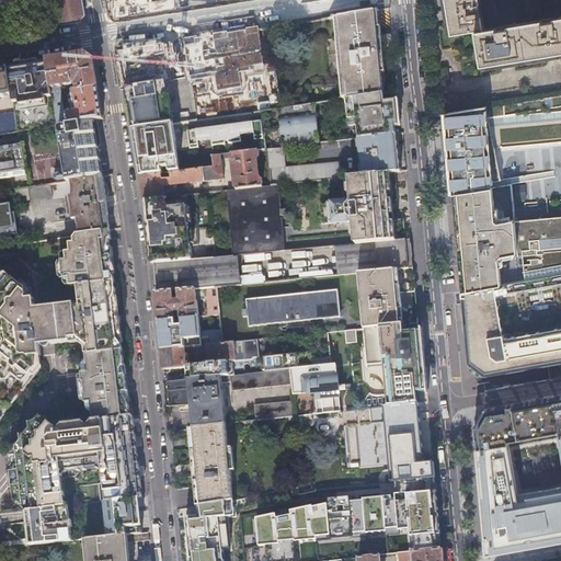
[(84,16),(80,0),(54,0),(59,26),(79,23),(82,20),(84,16)]
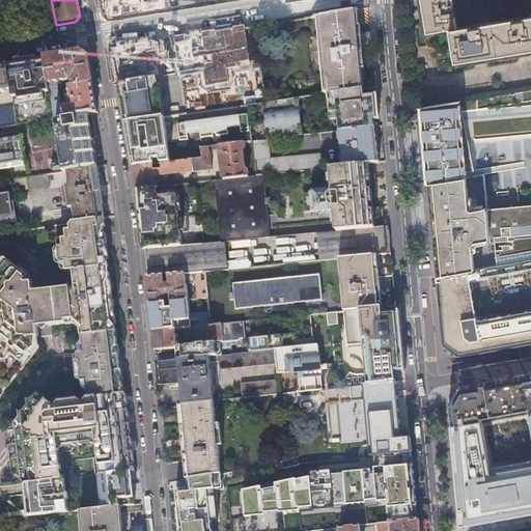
[(454,27),(459,25),(453,0),(422,0),(423,0),(430,32),(454,27)]
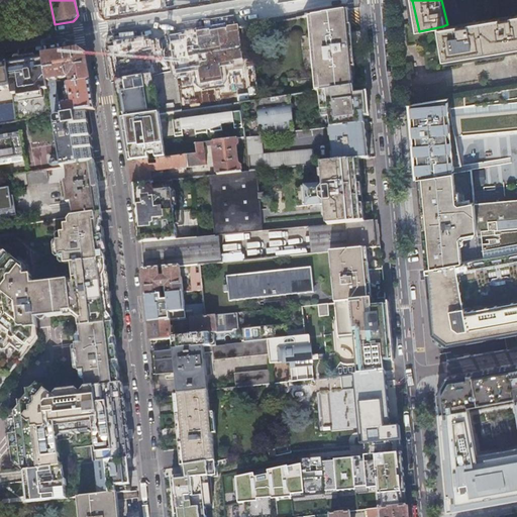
[(447,24),(442,26),(448,58),(516,42),(516,9),(513,11),(513,13),(503,15),(503,13),(470,20),(471,22),(460,25),(459,22),(447,24)]
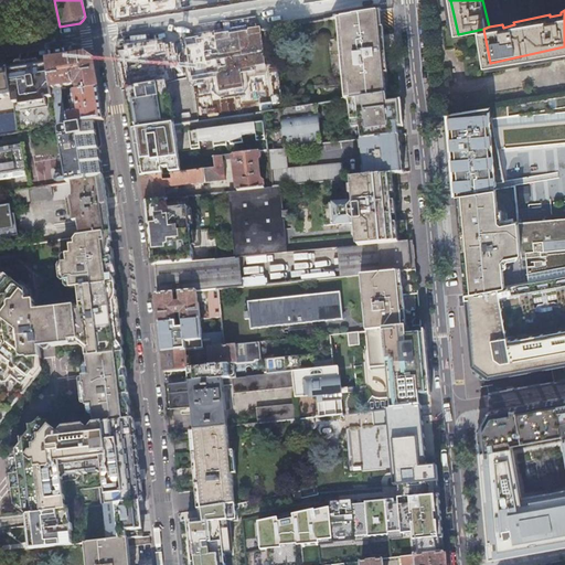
[(364,13),(351,16),(340,18),(348,99),(385,94),(381,48),(377,11),(364,13)]
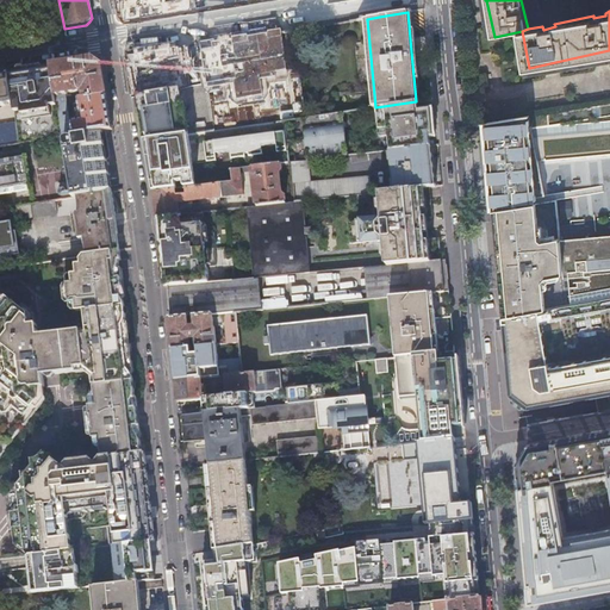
[(51,67),(55,97),(83,92),(85,99),(106,97),(104,86),(103,79),(100,66),(97,62),(94,60),(78,62),(63,64),(51,67)]
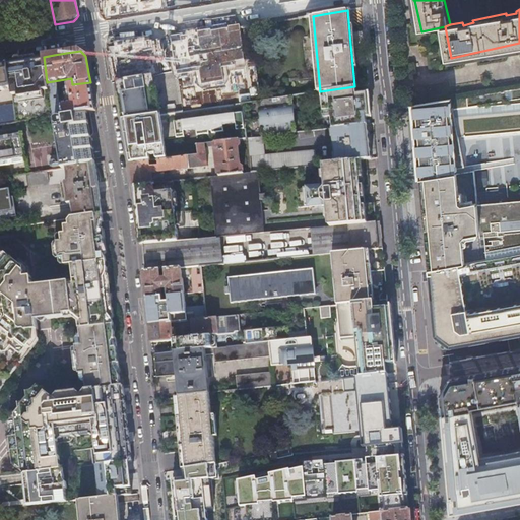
[(15,117),(16,123),(53,117),(47,82),(44,57),(25,60),(7,62),(11,88),(13,106),(15,117)]
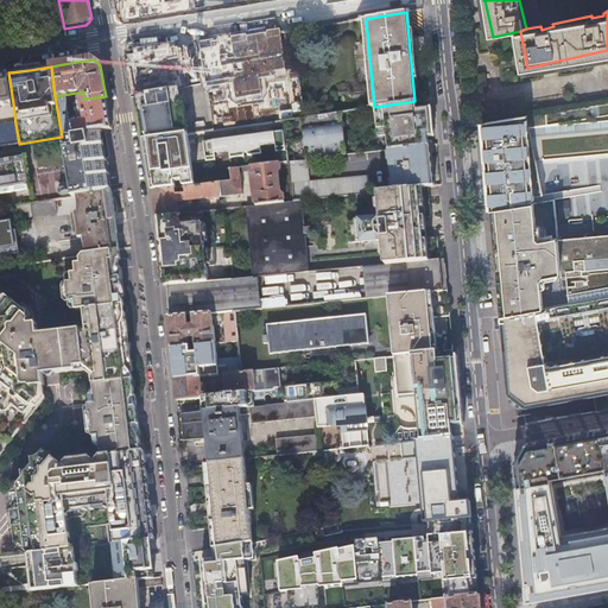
[(295,68),(204,83),(211,130),(299,118),(304,116),(296,76),(295,68)]
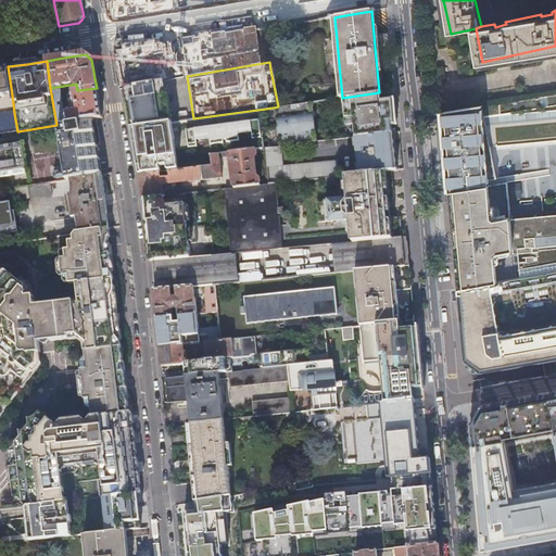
[(0,67),(0,97),(12,95),(8,66),(0,67)]
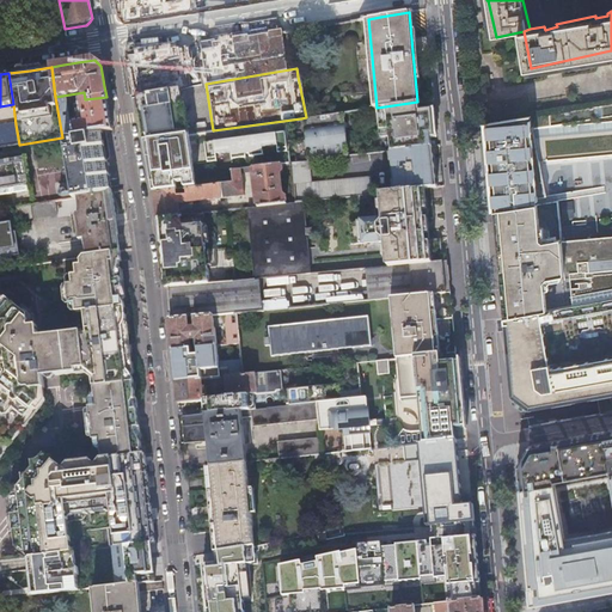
[(181,89),(136,96),(136,102),(144,141),(188,134),(181,89)]
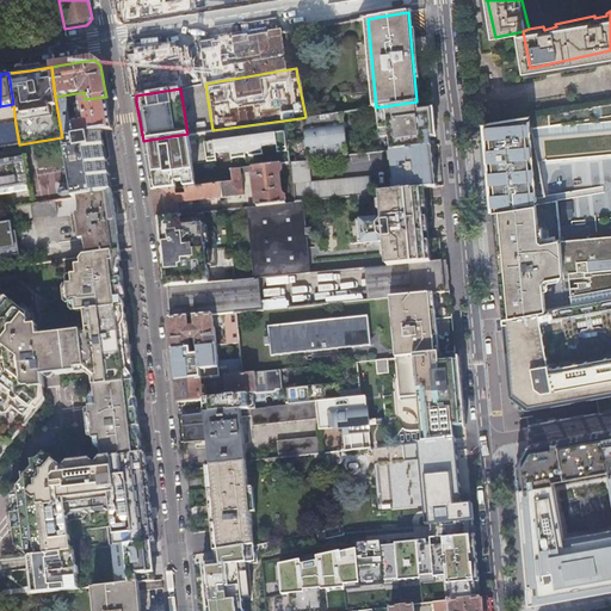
[(73,124),(75,135),(104,130),(105,130),(111,129),(109,113),(107,106),(106,97),(85,99),(79,100),(80,106),(76,106),(78,116),(81,116),(81,117),(85,117),(85,122),(73,124)]
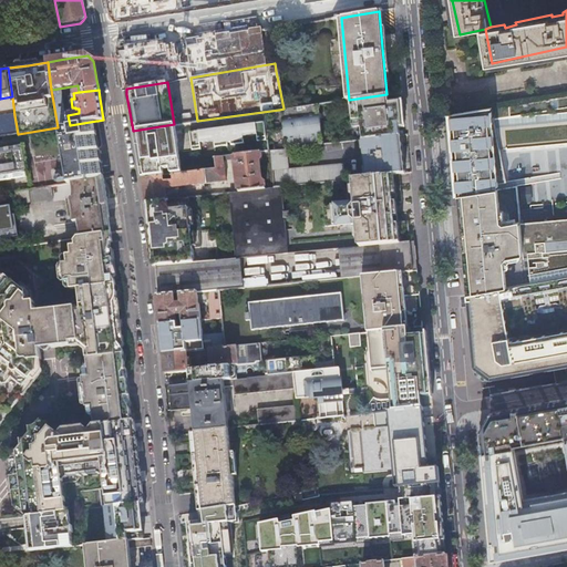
[(401,101),(388,103),(387,99),(387,94),(349,100),(351,121),(359,120),(360,127),(362,141),(400,136),(399,129),(403,127),(402,112),(401,101)]
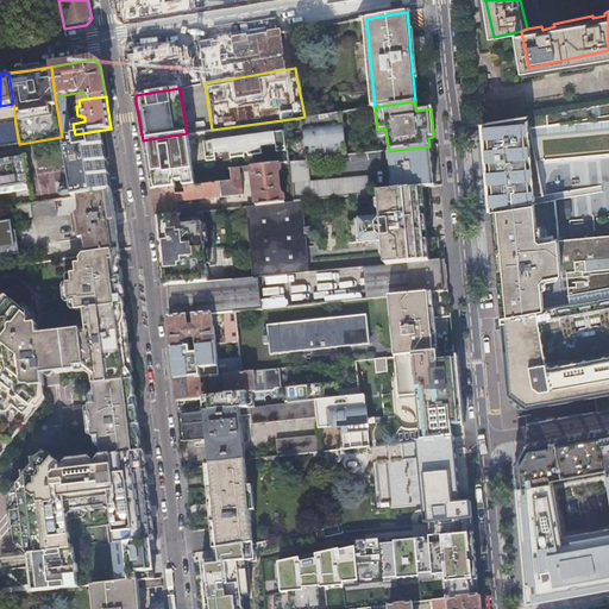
[(484,121),(482,123),(484,148),(487,173),(488,189),(490,203),(490,212),(510,208),(534,203),(533,196),(542,195),(535,161),(608,154),(608,101),(579,106),(498,120),(498,119),(484,121)]
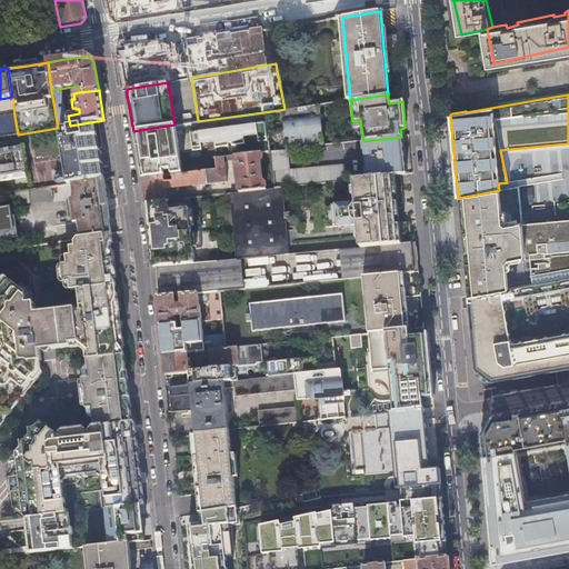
[(352,129),(361,128),(360,120),(352,121),(350,100),(349,100),(352,129)]
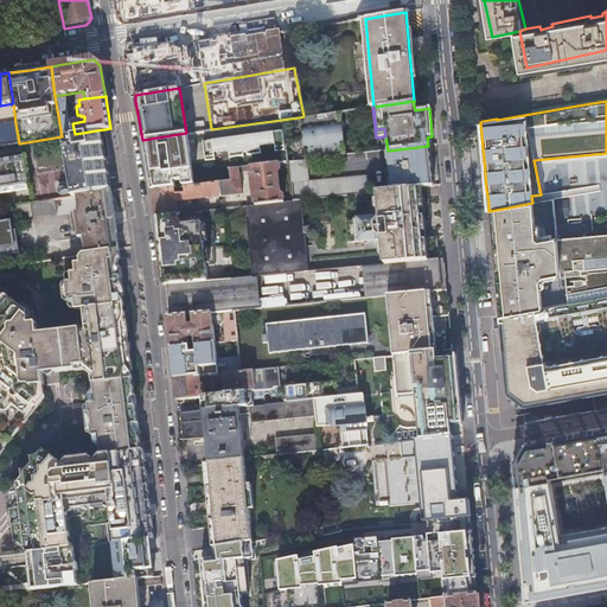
[(345,155),(340,112),(319,114),(304,116),(299,117),(304,160),(306,160),(334,157),(345,155)]
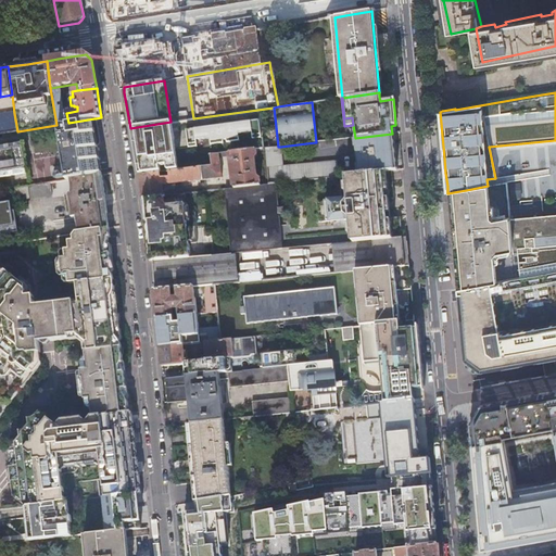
[(0,134),(17,131),(16,125),(14,113),(0,114),(0,134)]
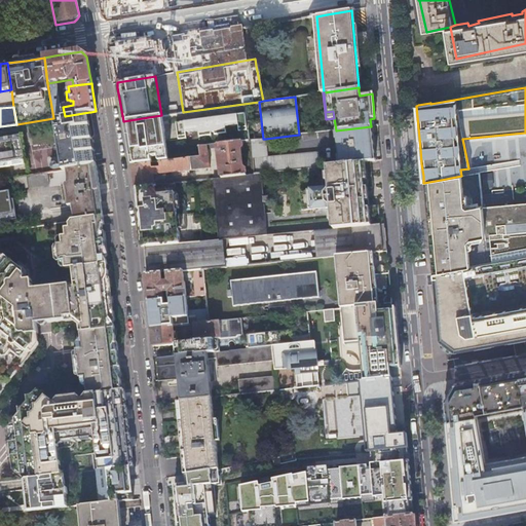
[(92,146),(91,138),(92,137),(94,136),(95,135),(94,129),(90,112),(89,112),(65,116),(65,117),(59,118),(58,119),(55,120),(54,121),(54,123),(62,171),(67,170),(96,165),(92,146)]
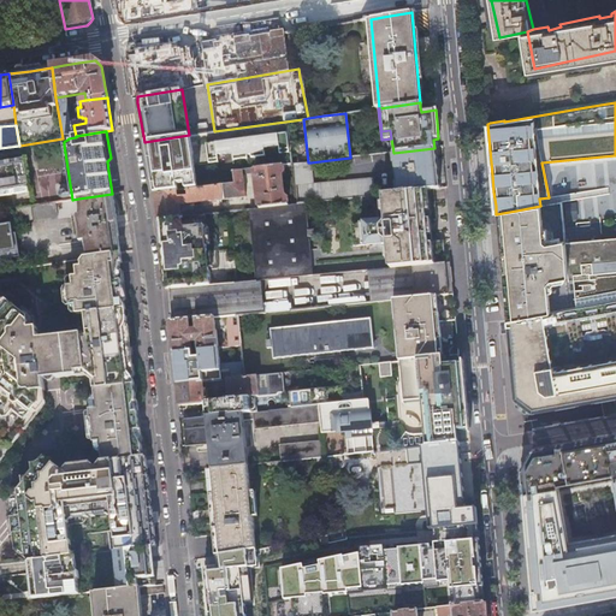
[(218,154),(232,152),(234,160),(248,158),(247,154),(252,154),(252,158),(266,155),(265,147),(279,146),(280,153),(289,152),(286,132),(207,143),(209,164),(219,163),(218,154)]
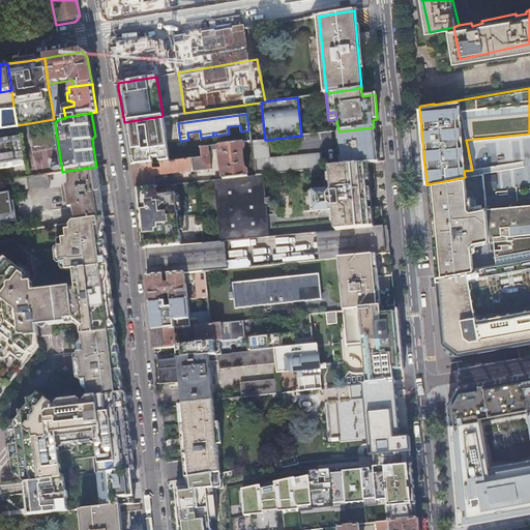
[(170,162),(163,116),(124,122),(125,125),(129,151),(131,166),(170,162)]
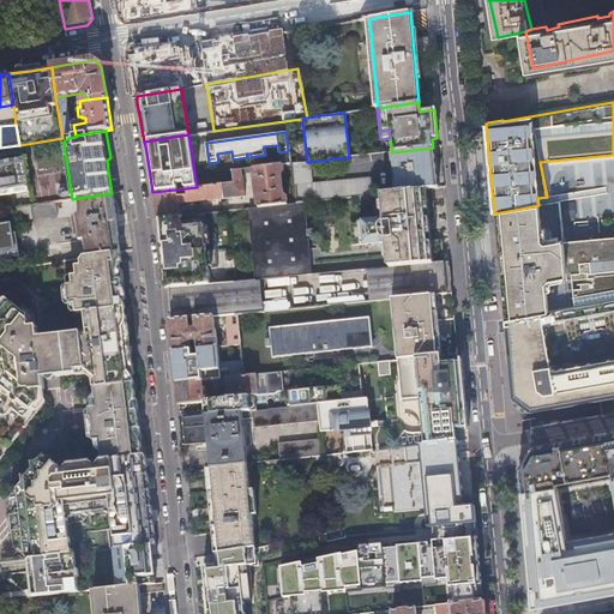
[(396,192),(431,188),(437,187),(434,164),(433,148),(392,152),(396,192)]
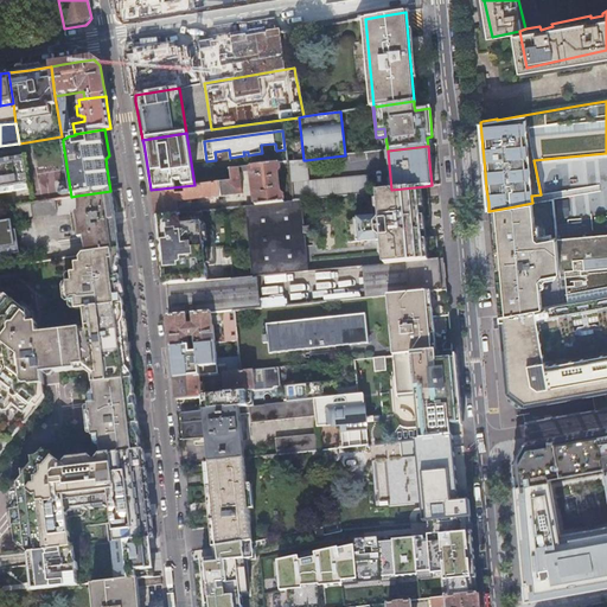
[(0,159),(0,193),(17,191),(29,190),(24,157),(0,159)]
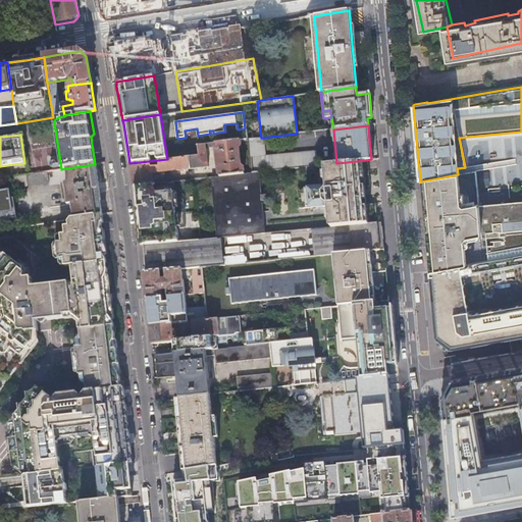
[(261,138),(248,139),(252,168),(252,173),(258,172),(306,167),(311,166),(316,165),(315,151),(265,156),(263,138),(261,138)]
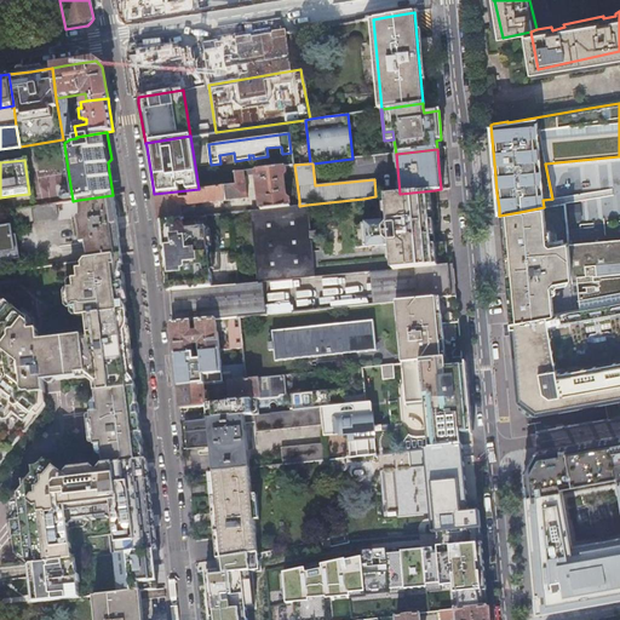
[(286,173),(285,166),(234,172),(235,185),(199,189),(154,194),(158,216),(159,223),(159,222),(182,218),(181,206),(246,199),(244,176),(256,174),(260,210),(299,206),(299,200),(290,201),(288,197),(286,196),(283,177),(286,173)]
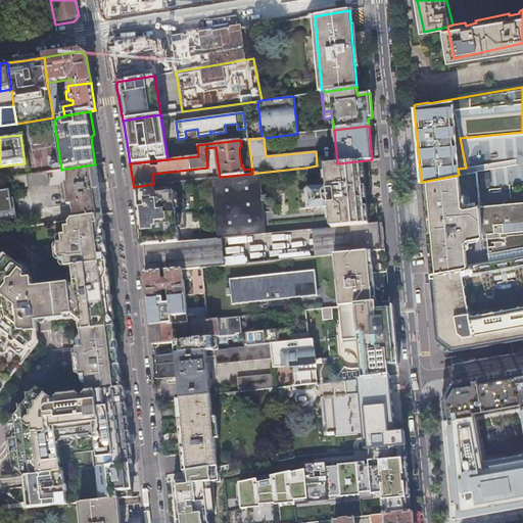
[(350,226),(377,224),(375,203),(365,204),(365,196),(364,187),(369,187),(367,160),(337,163),(319,165),(321,188),(297,190),(299,209),(329,206),(331,228),(350,226)]
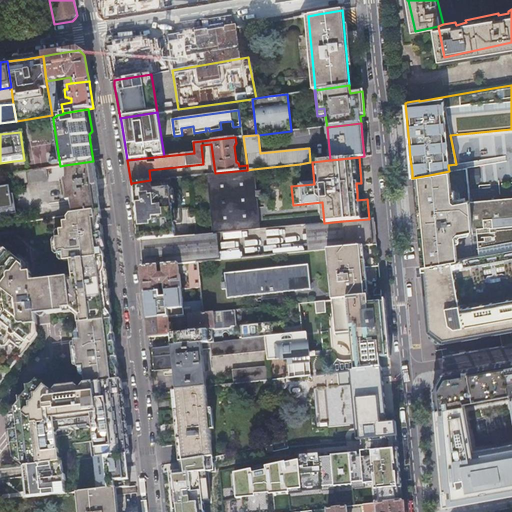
[(69,200),(71,214),(100,210),(98,196),(97,188),(97,183),(93,161),(65,165),(66,179),(63,179),(64,189),(66,201),(69,200)]
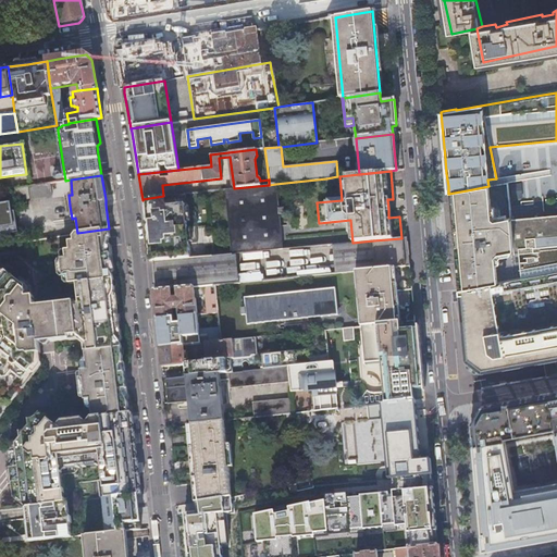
[(275,184),(269,185),(234,188),(225,189),(231,254),(235,254),(281,249),(277,214),(284,214),(283,209),(277,209),(275,184)]
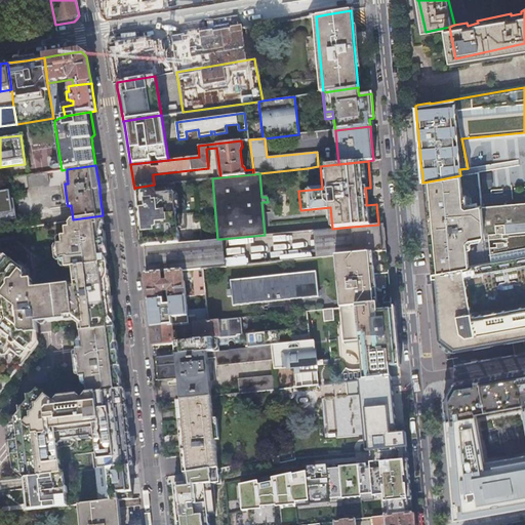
[(440,179),(422,183),(427,227),(430,259),(431,273),(432,273),(469,267),(467,242),(470,239),(483,236),(480,206),(480,204),(467,207),(463,204),(460,175),(440,179)]
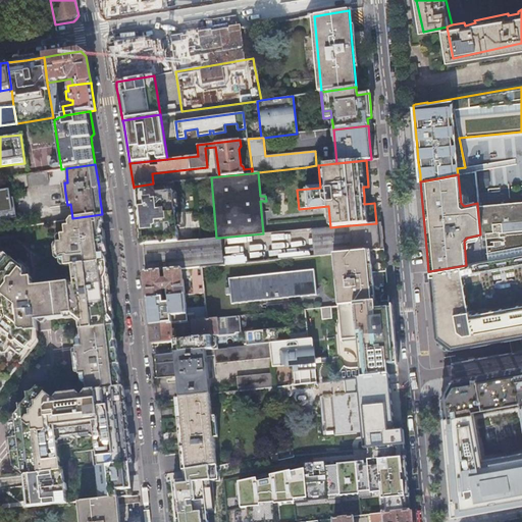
[(134,187),(137,214),(138,225),(139,232),(140,246),(144,245),(155,244),(170,243),(178,242),(177,229),(186,228),(183,198),(174,199),(173,181),(166,183),(162,183),(153,184),(134,187)]
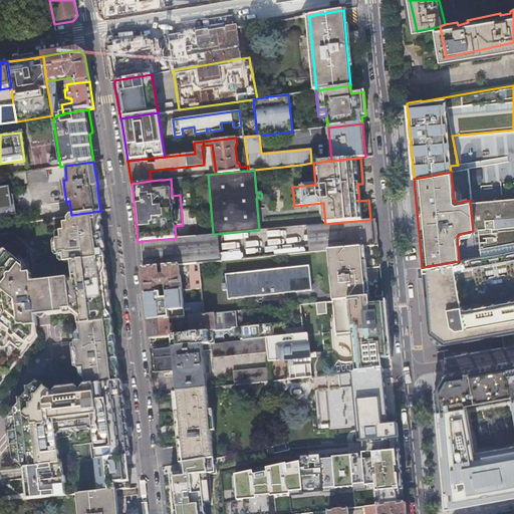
[(0,217),(15,215),(12,195),(10,195),(9,187),(0,188),(0,217)]
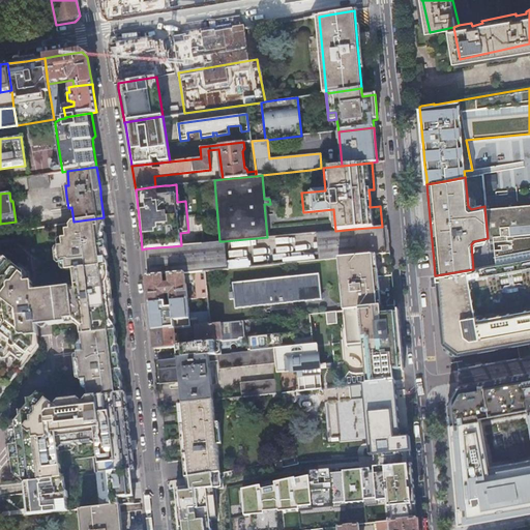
[(507,206),(484,208),(488,238),(490,264),(490,266),(529,258),(529,204),(517,205),(507,206)]
